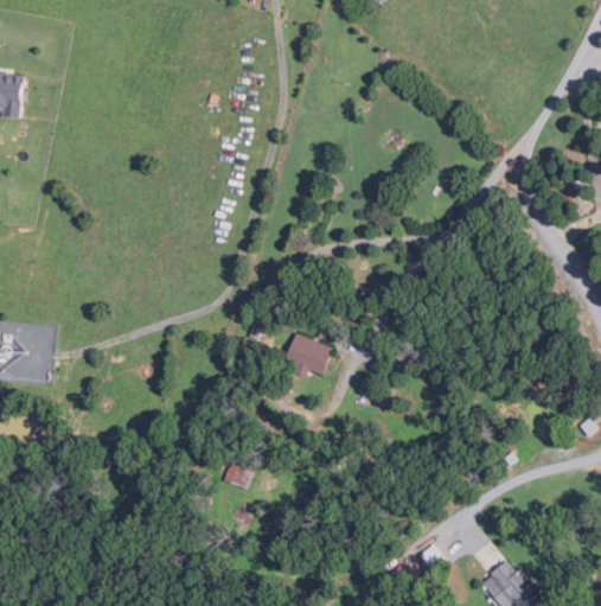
[(0,74),(23,76),(18,117),(1,116),(1,112),(0,112),(0,74)]
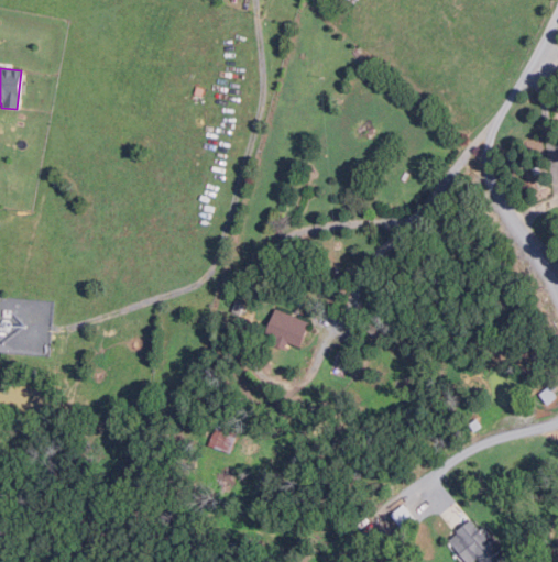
[(238,315),(229,311),(232,300),(241,304),(238,315)]
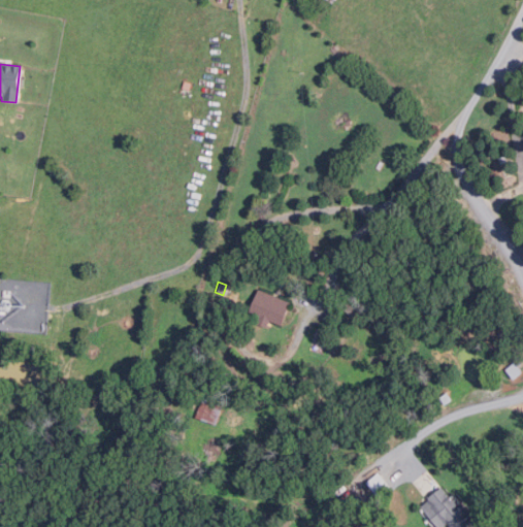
[(265,328),(254,324),(257,316),(248,313),(257,290),(289,302),(280,326),(268,321),(265,328)]
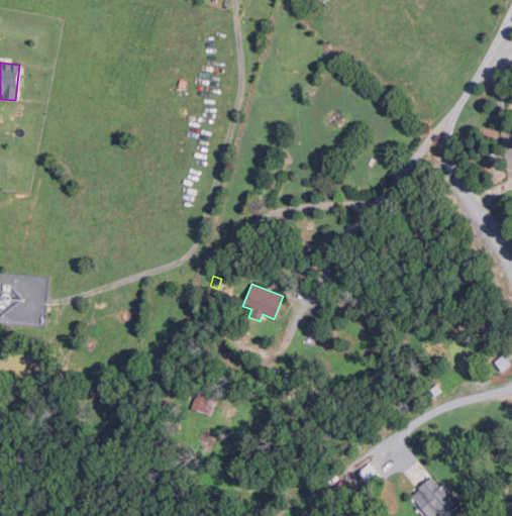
[(501,373),(493,363),(502,354),(510,365),(501,373)]
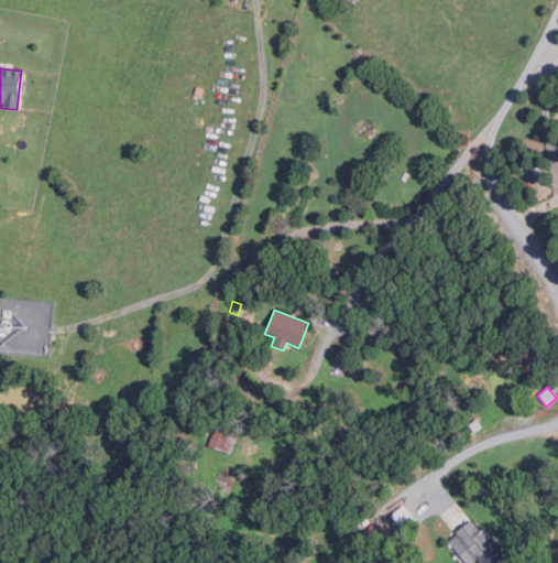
[(479,428),(471,433),(466,425),(474,420),(479,428)]
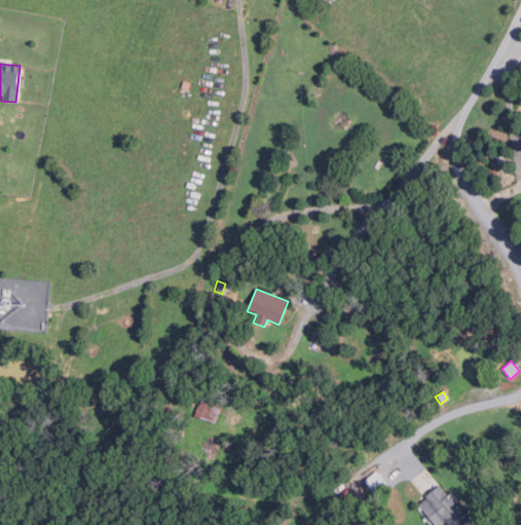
[(215,423),(192,416),(198,397),(221,404),(215,423)]
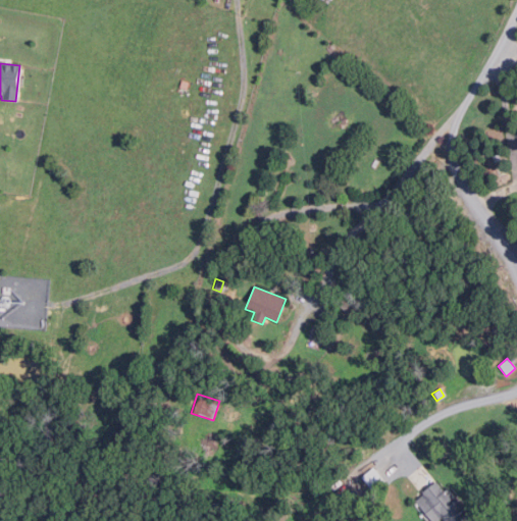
[(372,491),(361,478),(372,468),(383,482),(372,491)]
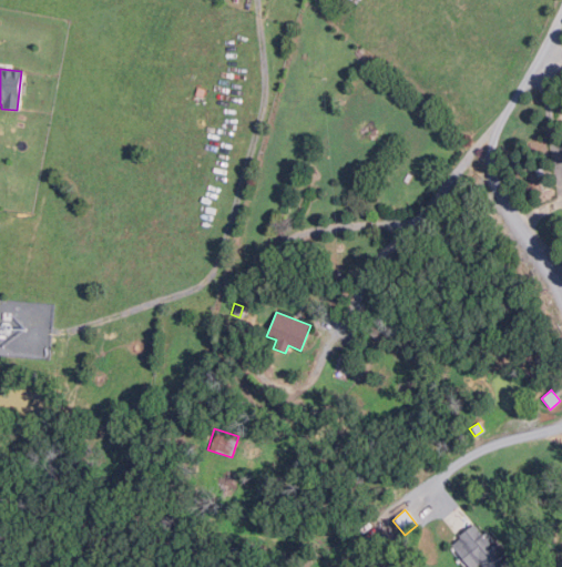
[(467,566),(451,545),(459,539),(457,537),(472,524),(481,535),(486,532),(503,555),(499,558),(506,565),(503,566),(480,566),(479,564),(474,566),(467,566)]
